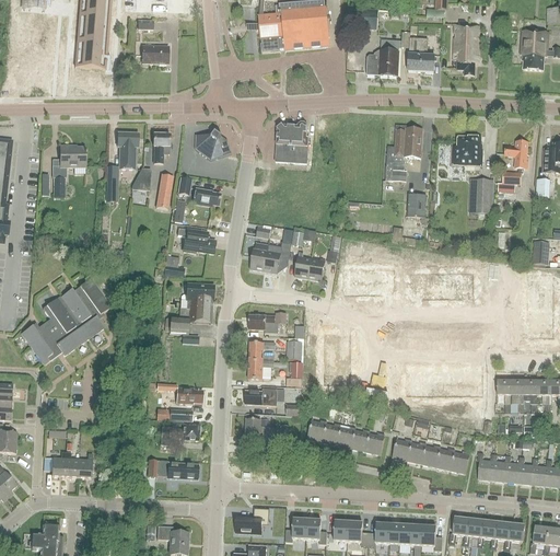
[(79,0),(74,65),(105,68),(111,0),(79,0)]
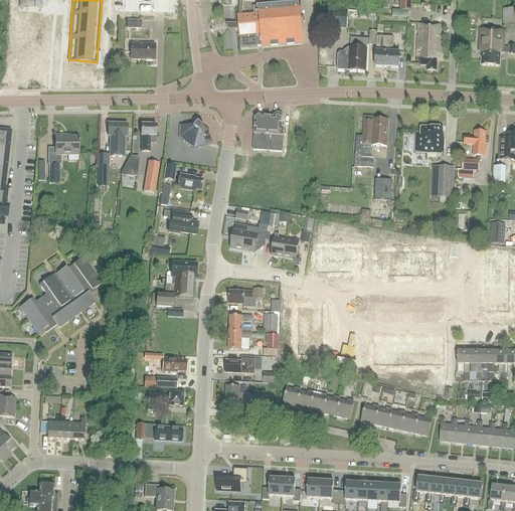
[(238,0),(237,12),(240,45),(303,39),(300,0),(289,0),(268,2),(268,0),(238,0)]
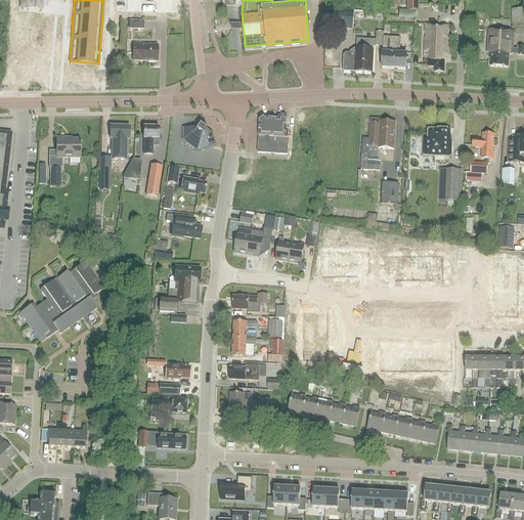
[(523,4),(512,4),(512,19),(523,18),(523,4)]
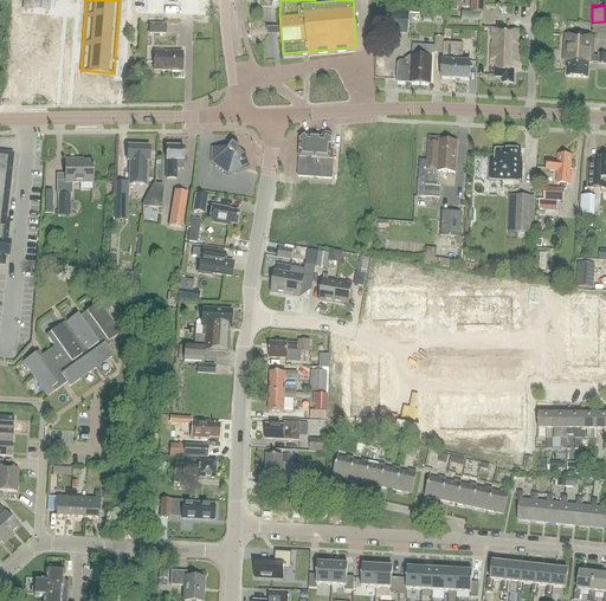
[(386,28),(408,30),(410,7),(387,6),(386,28)]
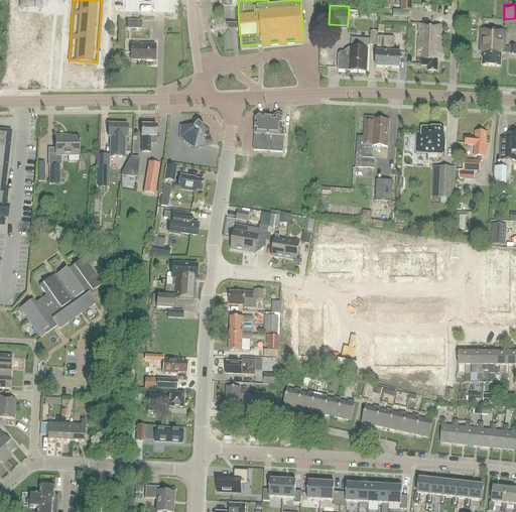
[(471,7),(468,24),(476,25),(478,8),(471,7)]
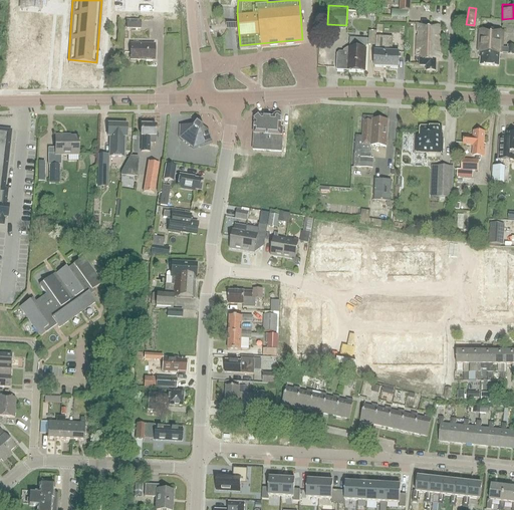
[(141,16),(126,16),(126,24),(141,25),(141,16)]
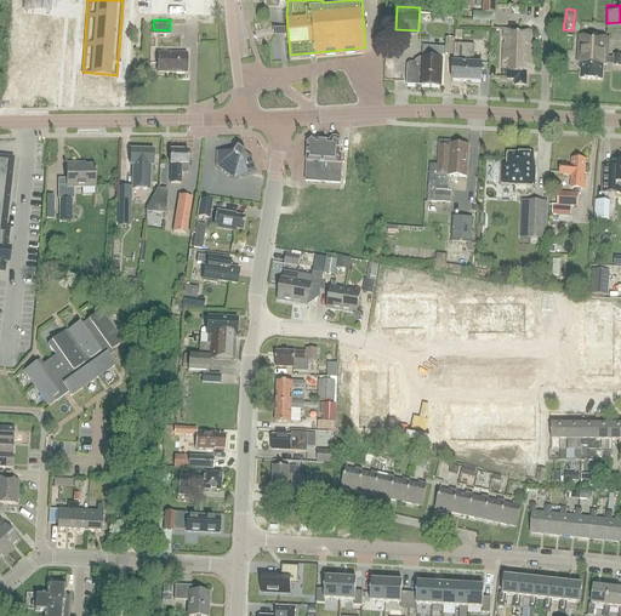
[(506,64),(506,74),(514,75),(514,80),(525,80),(525,68),(530,68),(531,27),(519,27),(519,24),(502,24),(502,64),(506,64)]
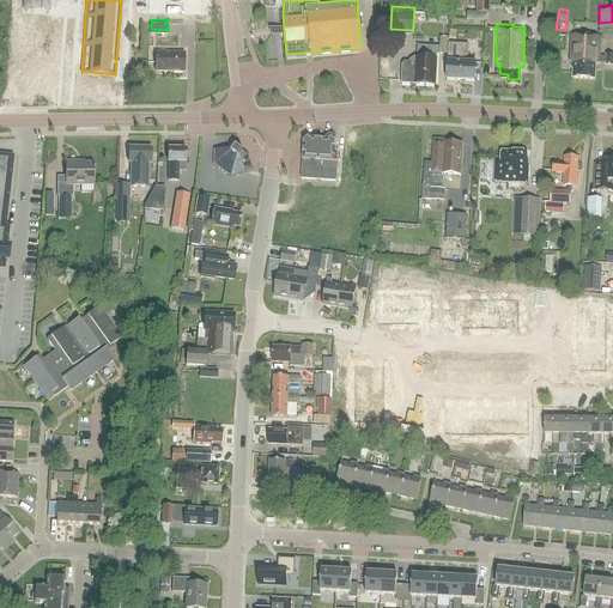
[(600,32),(571,31),(570,56),(571,56),(571,64),(574,64),(572,73),(594,74),(595,59),(605,60),(612,61),(612,59),(612,49),(606,50),(606,53),(599,53),(600,32)]
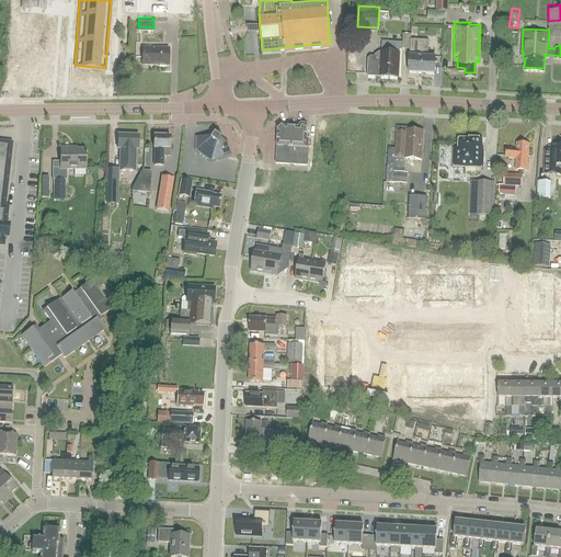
[(398,45),(403,45),(404,30),(402,30),(402,38),(381,37),(380,53),(370,53),(367,55),(366,71),(397,74),(398,45)]
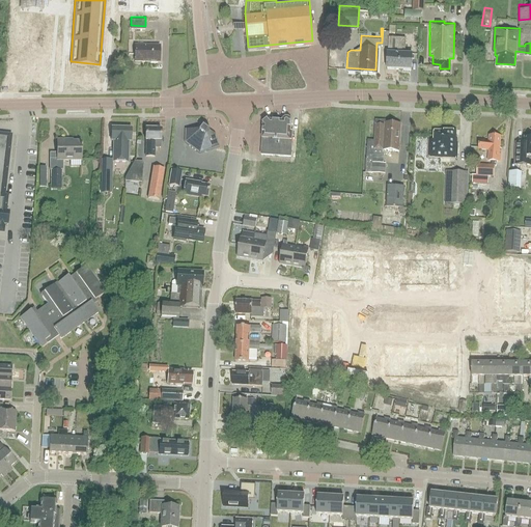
[(383,28),(382,43),(388,44),(387,50),(386,65),(411,67),(412,51),(404,50),(404,35),(388,34),(389,28),(383,28)]
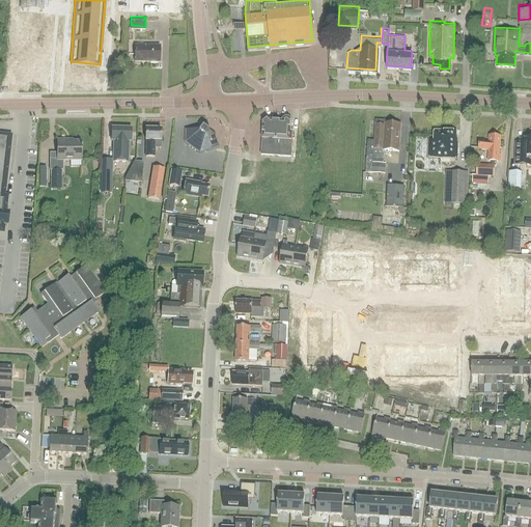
[(134,57),(160,58),(160,43),(135,42),(134,57)]
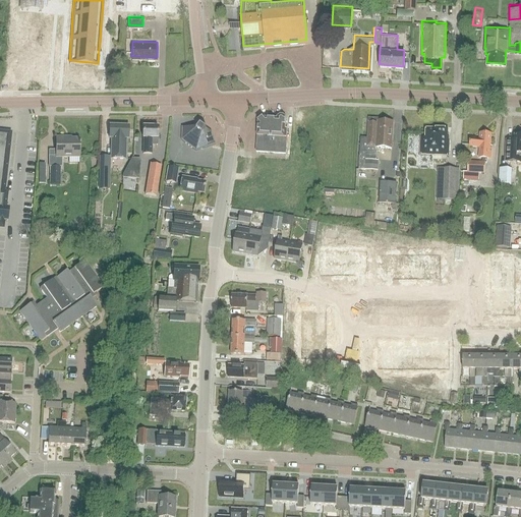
[(285,150),(287,125),(285,125),(285,115),(283,112),(280,112),(277,114),(277,115),(262,114),(258,117),(257,131),(256,148),(285,150)]
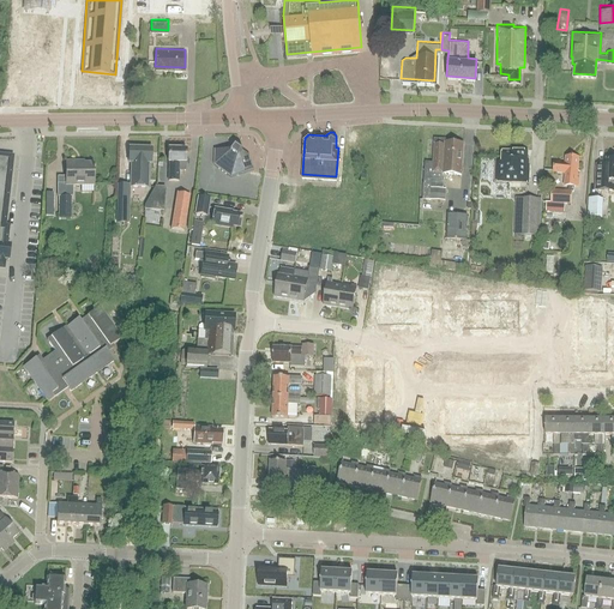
[(423,179),(422,196),(425,196),(445,197),(445,185),(444,185),(444,170),(462,170),(463,139),(445,138),(445,137),(434,136),(433,158),(426,158),(425,158),(425,166),(423,166),(423,179)]
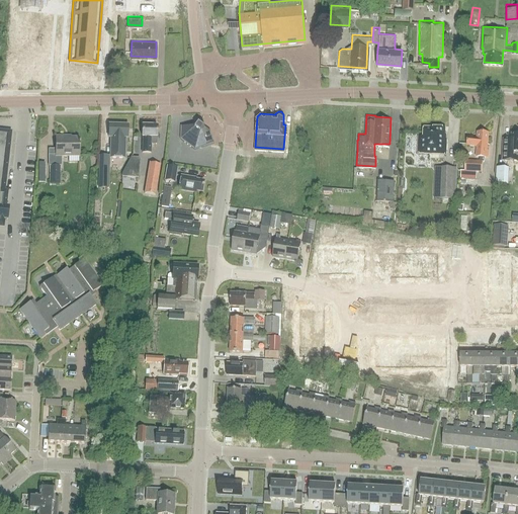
[(181,122),(180,136),(194,147),(214,140),(210,127),(199,119),(196,123),(181,122)]
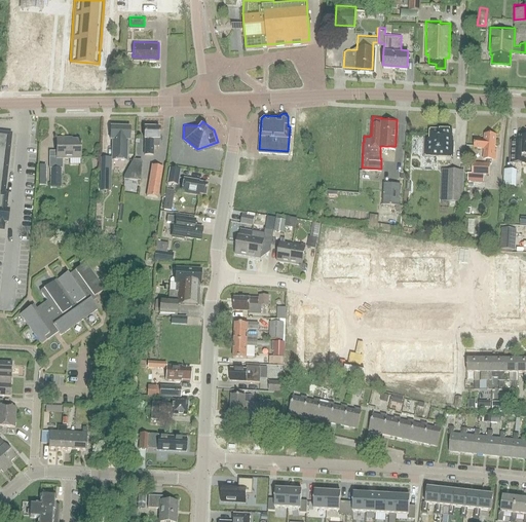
[(110,122),(110,136),(112,136),(112,156),(126,156),(126,137),(129,137),(129,123),(110,122)]
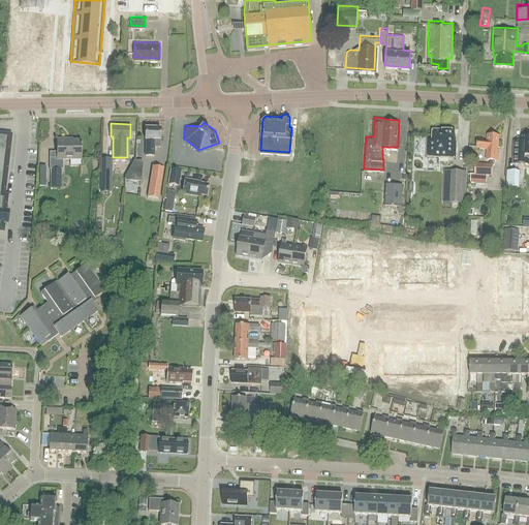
[(153,152),(153,148),(154,143),(159,144),(160,124),(145,124),(145,135),(147,135),(146,152),(153,152)]
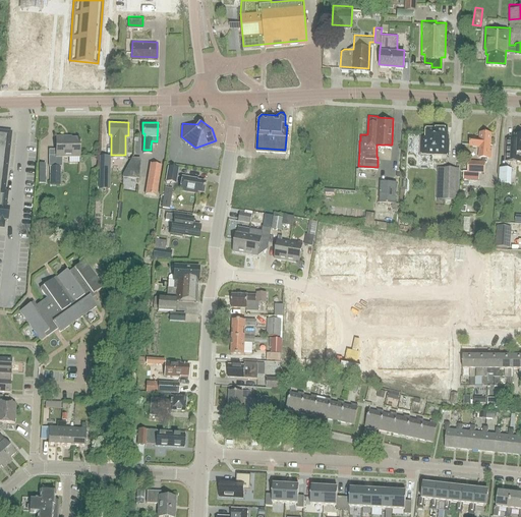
[(419,151),(430,151),(448,152),(449,135),(447,135),(447,125),(432,124),(432,125),(425,124),(425,133),(419,133),(419,151)]
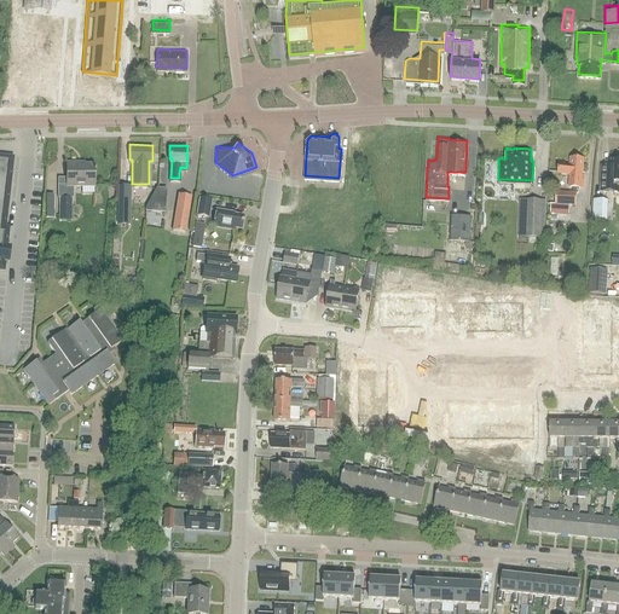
[(0,260),(12,154),(0,151),(0,260)]
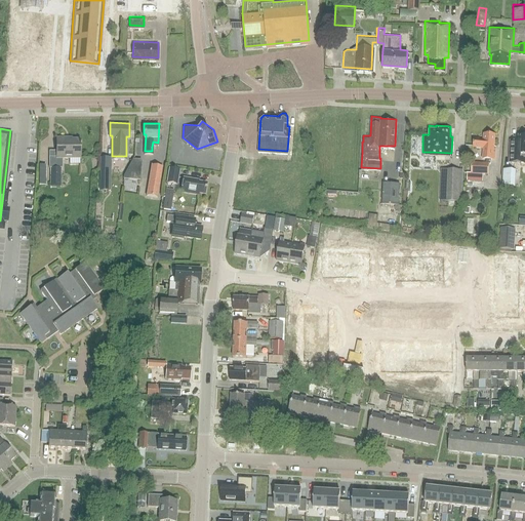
[(483,155),(486,155),(485,160),(473,159),(472,169),(487,170),(488,160),(490,160),(490,155),(494,156),(495,144),(493,144),(494,131),(486,131),(485,136),(474,135),(473,144),(483,145),(483,155)]
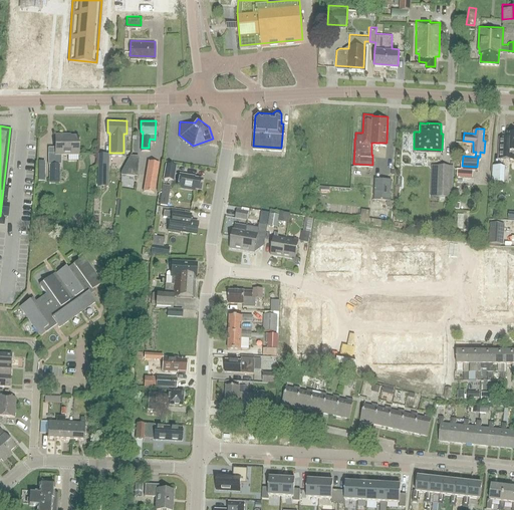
[(513,148),(513,130),(508,131),(507,136),(501,135),(498,135),(497,156),(500,157),(506,157),(511,157),(512,157),(513,153),(511,153),(509,153),(509,148),(513,148)]
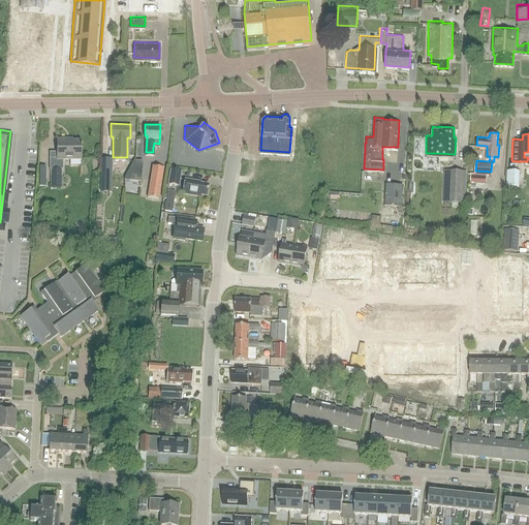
[(61,183),(61,164),(63,164),(63,155),(81,155),(81,137),(65,137),(65,135),(57,135),(57,148),(50,148),(50,164),(50,183),(61,183)]
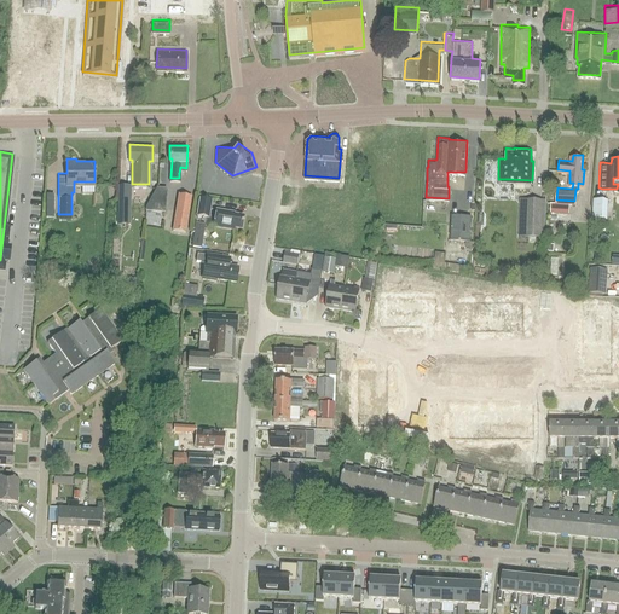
[(166,207),(166,183),(150,183),(149,206),(166,207)]
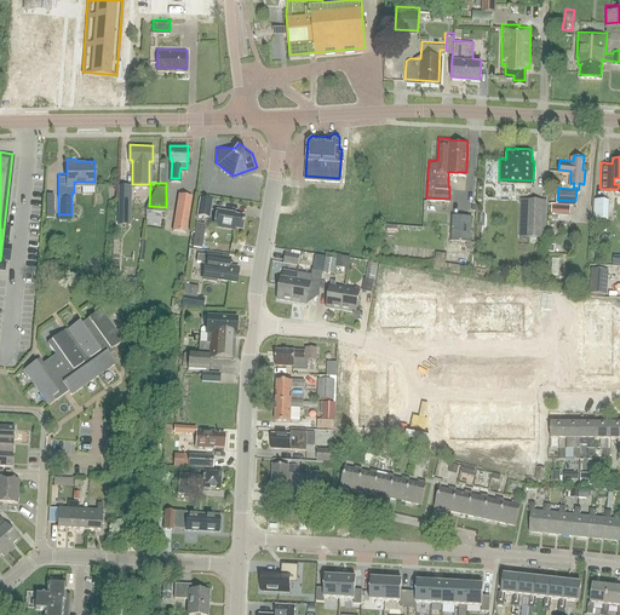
[(185,229),(191,193),(178,190),(172,226),(185,229)]
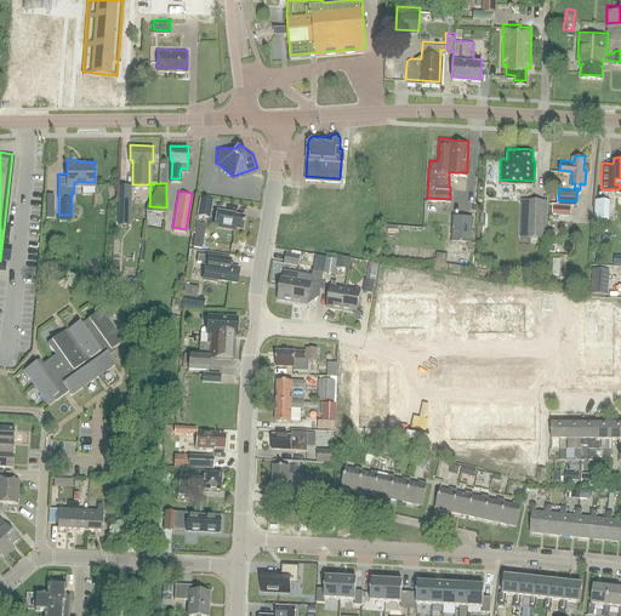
[(212,195),(199,194),(197,212),(210,214),(212,195)]
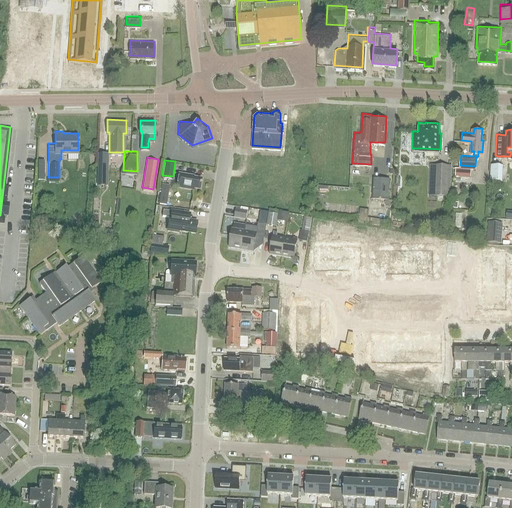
[(451,162),(429,161),(429,193),(451,193),(451,162)]
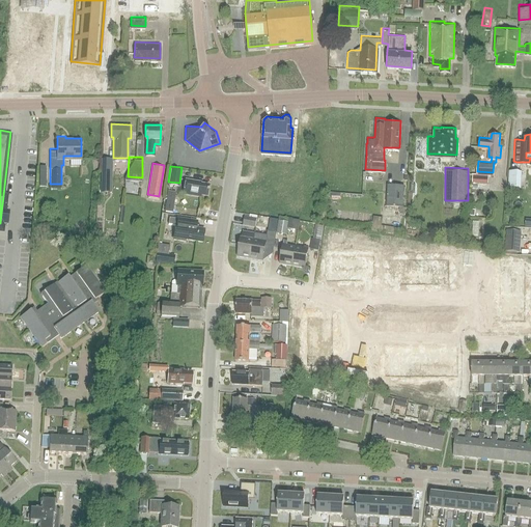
[(522,168),(508,168),(507,185),(521,186),(522,168)]
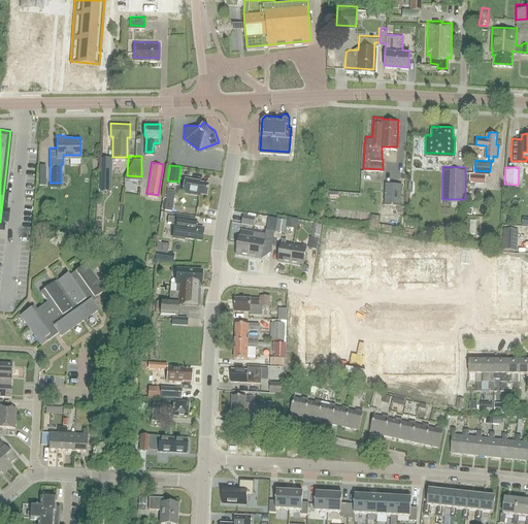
[(199,177),(184,175),(182,190),(199,193),(200,191),(205,192),(207,181),(199,179),(199,177)]
